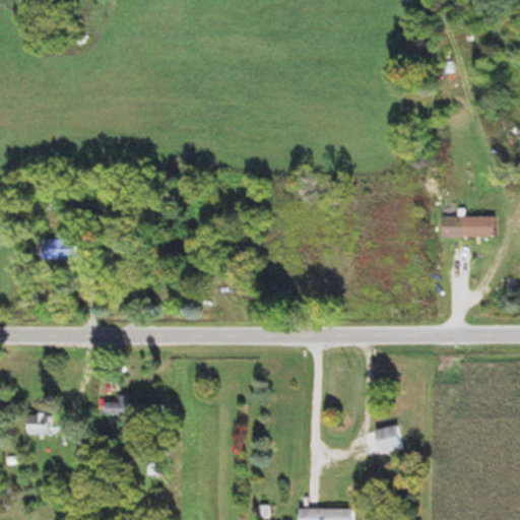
[(440,238),(493,238),(493,217),(440,217),(440,238)]
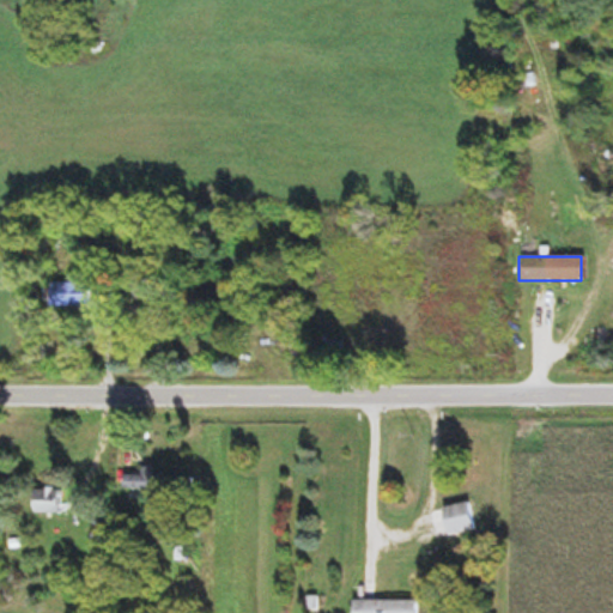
[(87,281),(42,281),(42,308),(87,308),(87,281)]
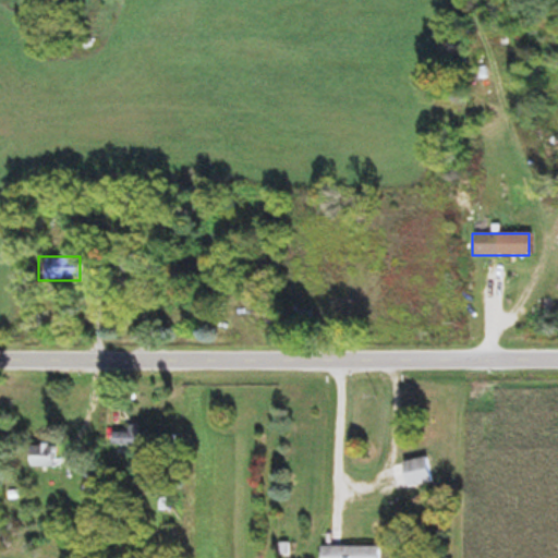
[(136,434),(137,426),(128,426),(128,433),(109,432),(109,453),(174,455),(174,434),(136,434)]
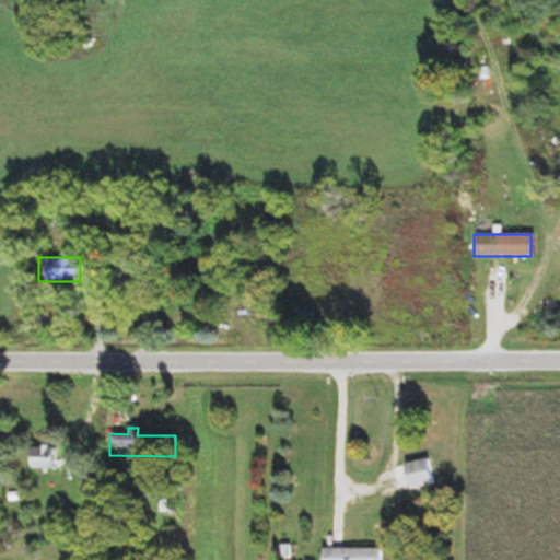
[(26,469),(56,469),(56,446),(26,446),(26,469)]
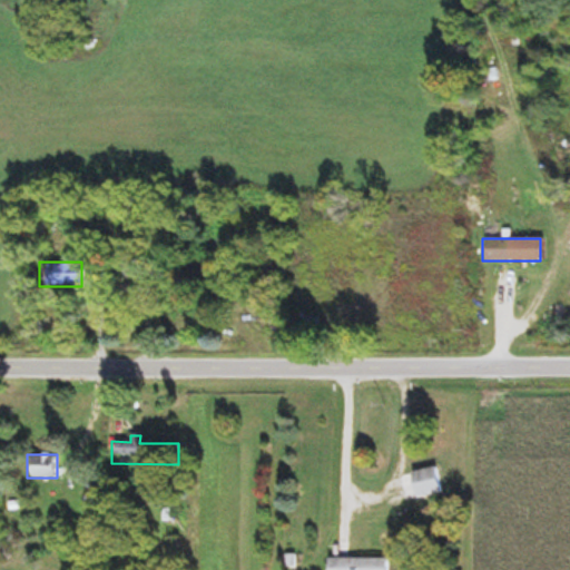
[(441,493),(435,468),(400,474),(405,500),(441,493)]
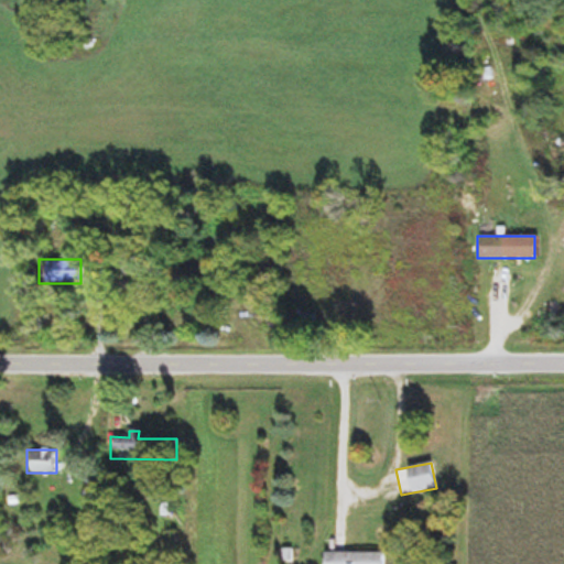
[(381,563),(382,552),(323,552),(322,563),(381,563)]
